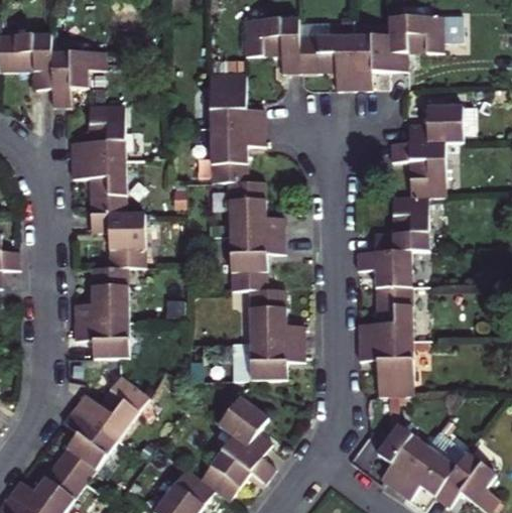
[(388,33),(389,71),(406,70),(406,51),(443,50),(443,40),(460,40),(459,14),(388,15),(388,33)]
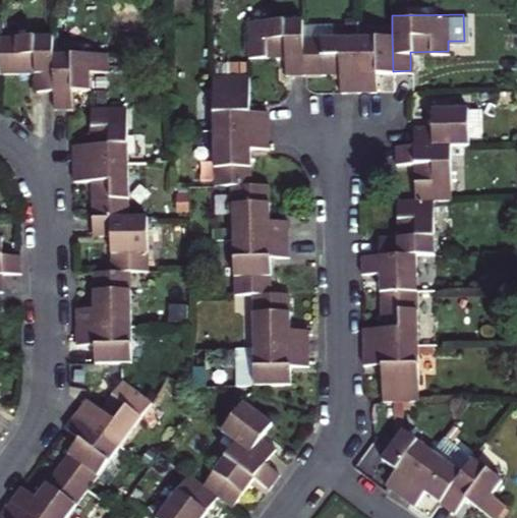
[(244,18),(245,56),(283,55),(283,72),(303,72),(302,36),(302,17),(244,18)]
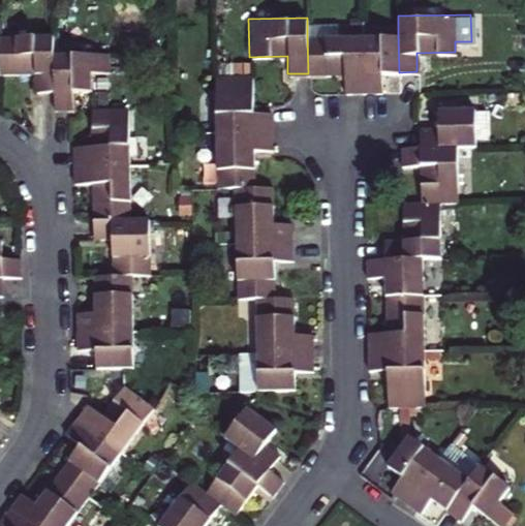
[(361,35),(362,91),(380,90),(380,72),(399,72),(398,34),(361,35)]
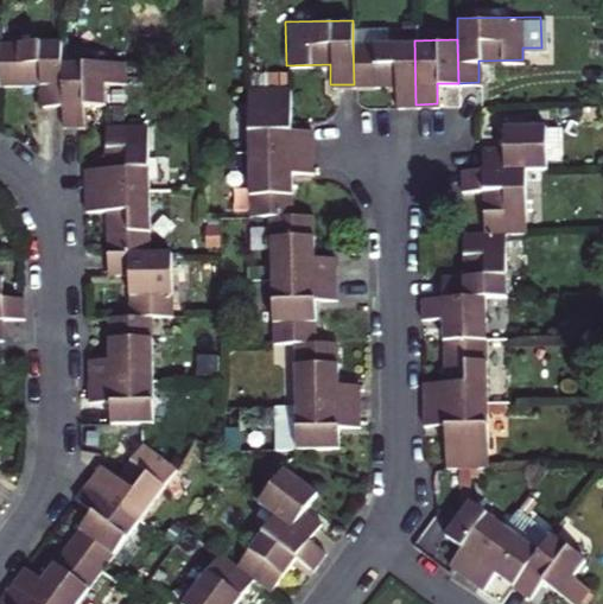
[(0,84),(37,84),(38,105),(61,105),(59,64),(59,40),(0,40),(0,84)]
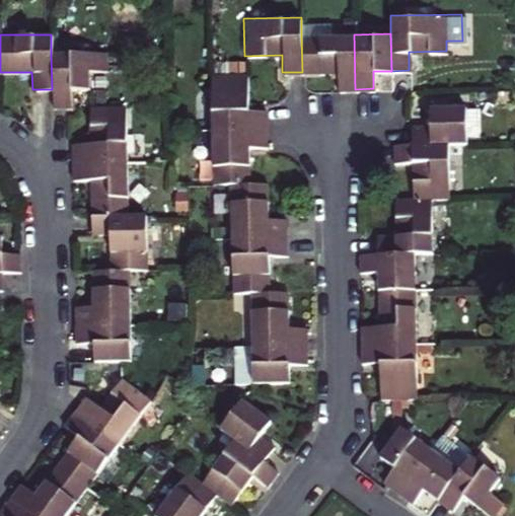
[(301,35),(302,72),(338,72),(338,89),(355,89),(354,34),(301,35)]
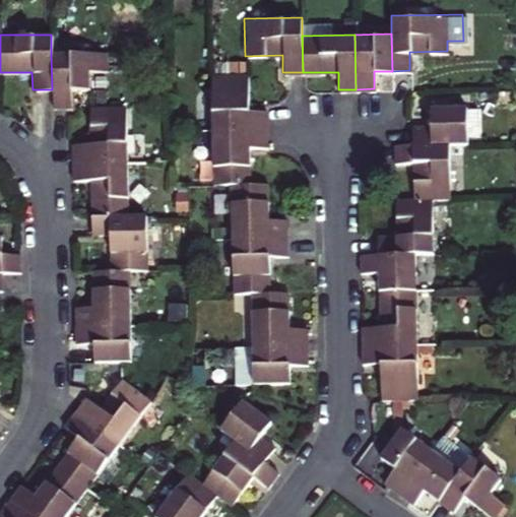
[(51,55),(52,89),(52,107),(71,107),(71,89),(88,88),(87,70),(106,70),(105,54),(51,55)]
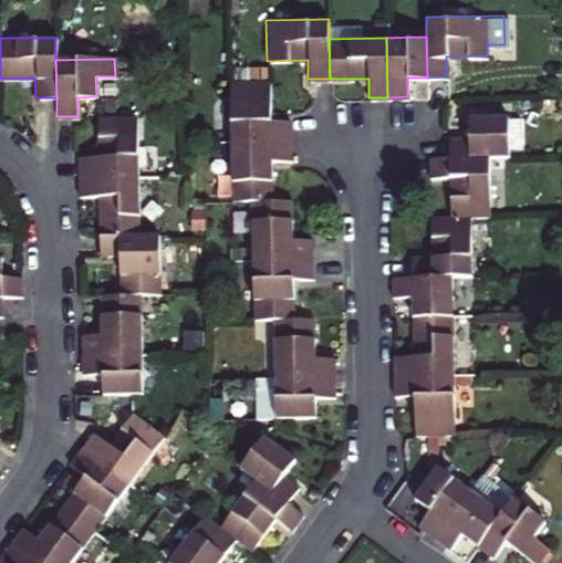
[(230,139),(289,138),(288,118),(268,120),(267,77),(229,79),(230,139)]
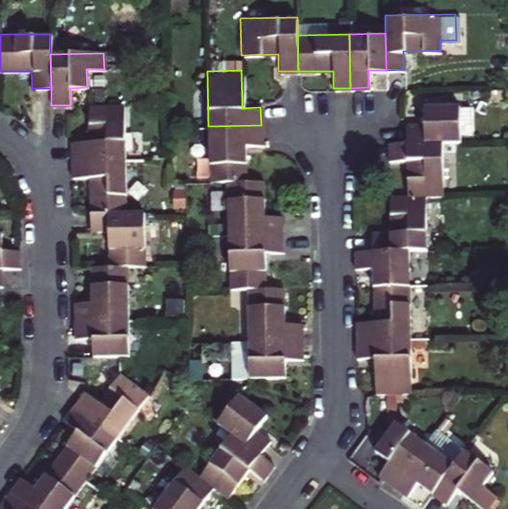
[(405,123),(405,141),(441,141),(459,140),(458,103),(423,104),(423,123),(405,123)]
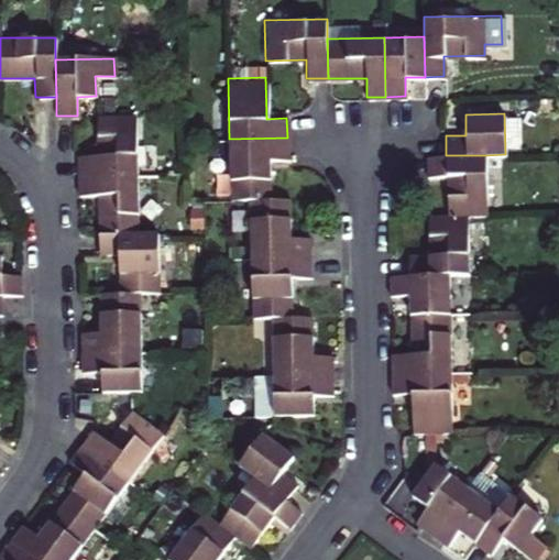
[(77,156),(77,173),(136,173),(136,114),(96,116),(96,155),(77,156)]
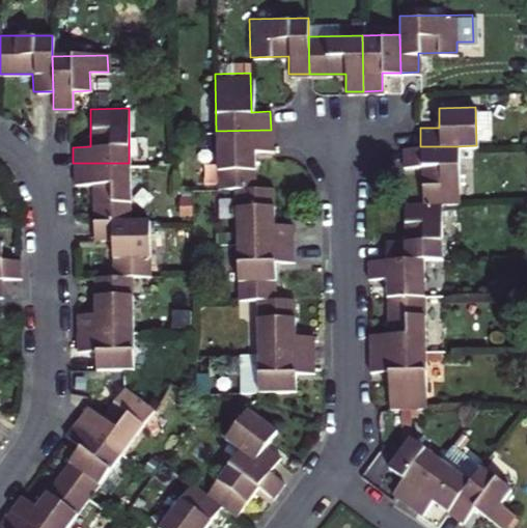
[(234,187),(253,187),(252,149),(272,148),(271,130),(216,131),(217,187),(234,187)]
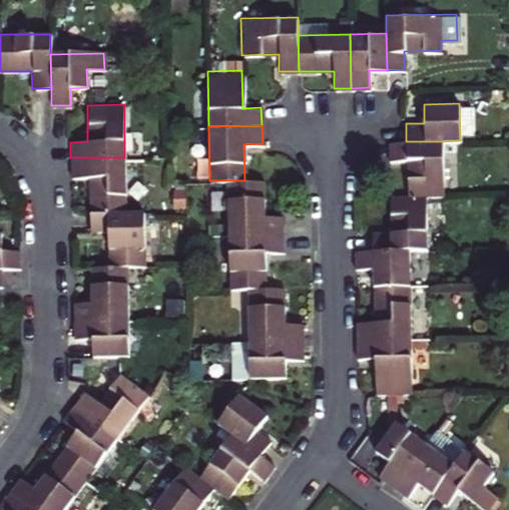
[(442,141),(406,141),(388,141),(388,160),(406,160),(407,195),(424,194),(443,194),(442,141)]
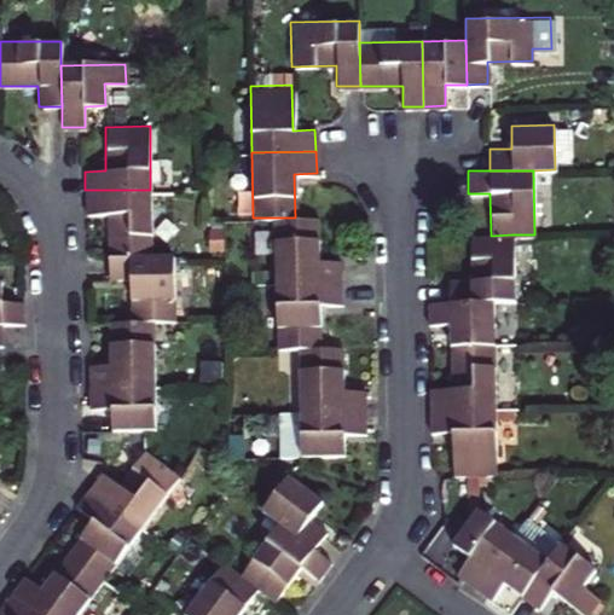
[(150,190),(85,190),(85,213),(106,213),(108,255),(151,255),(150,190)]
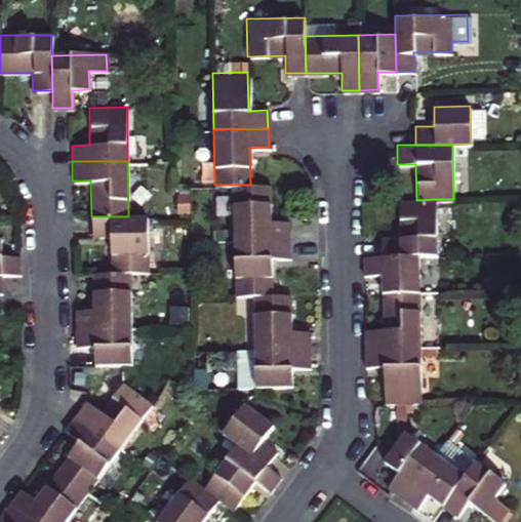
[(233,239),(288,238),(287,219),(270,219),(269,185),(250,185),(232,185),(233,239)]
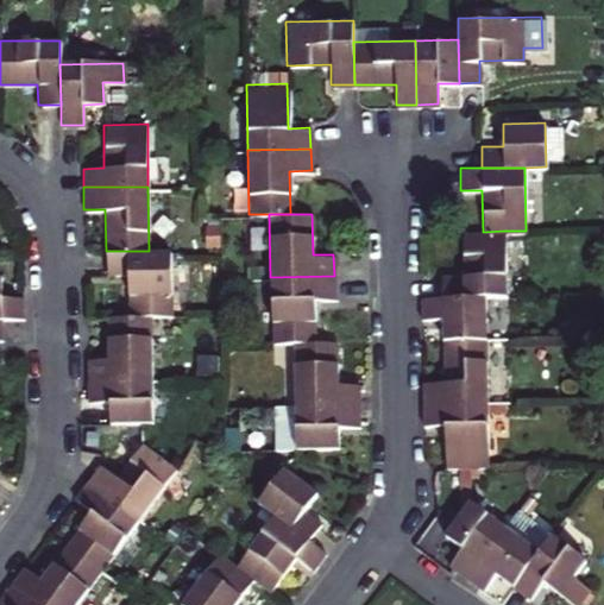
[(503,231),(483,232),(460,232),(461,272),(442,272),(442,296),(483,296),(504,295),(503,231)]
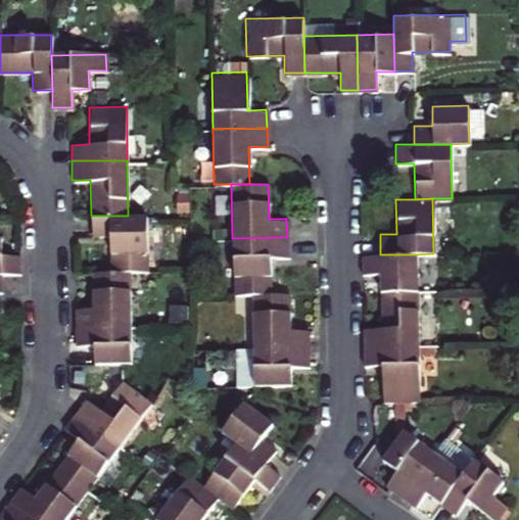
[(128,216),(91,216),(91,234),(109,234),(110,271),(129,270),(145,270),(144,216),(128,216)]
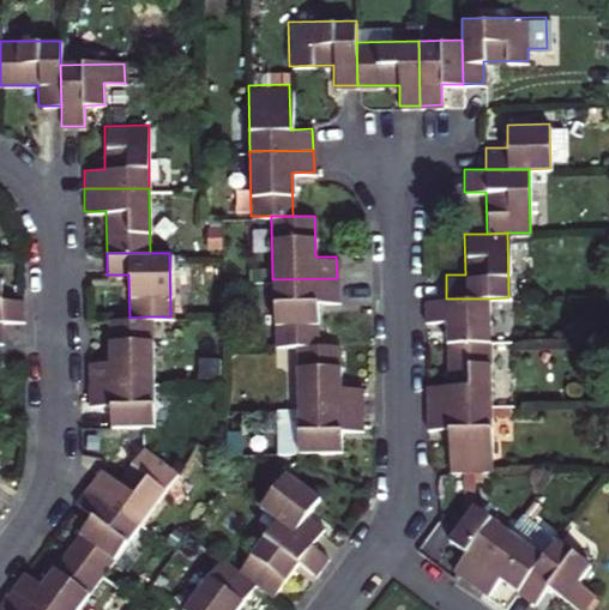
[(0,320),(1,320),(23,320),(23,300),(0,300),(0,277),(0,320)]
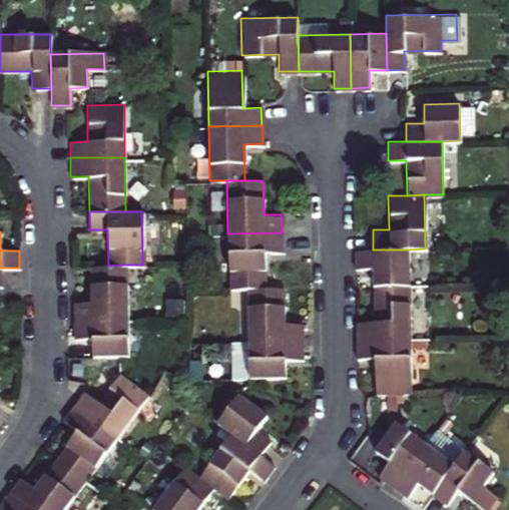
[(247,288),(265,288),(264,250),(282,250),(282,232),(227,233),(229,289),(247,288)]
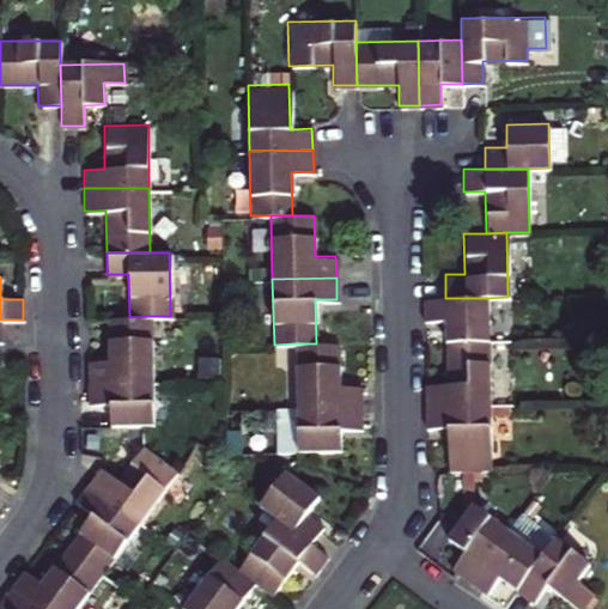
[(486,298),(445,298),(421,298),(421,321),(445,321),(445,341),(487,341),(486,298)]
